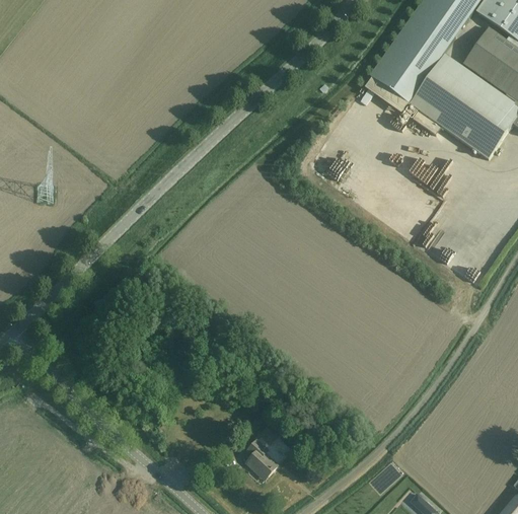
[(487,84),(443,53),(479,0),(423,0),(371,74),(410,101),(419,107),(413,117),(434,132),(440,123),(489,157),(513,122),(517,125),(517,0),(485,0),(477,10),(509,32),(506,38),(489,25),(463,61),(490,80),(487,84)]
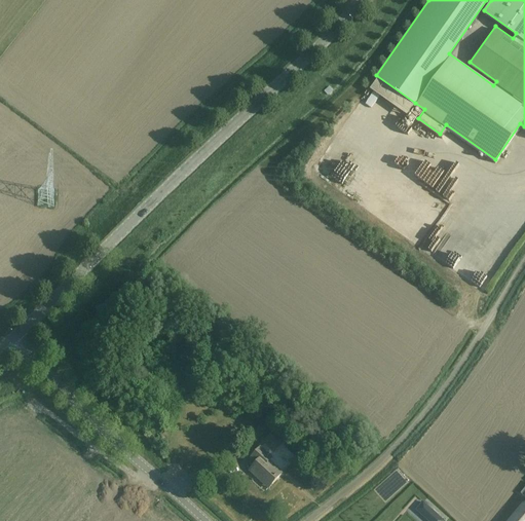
[(326,88),(332,83),(328,79),(322,83),(326,88)]
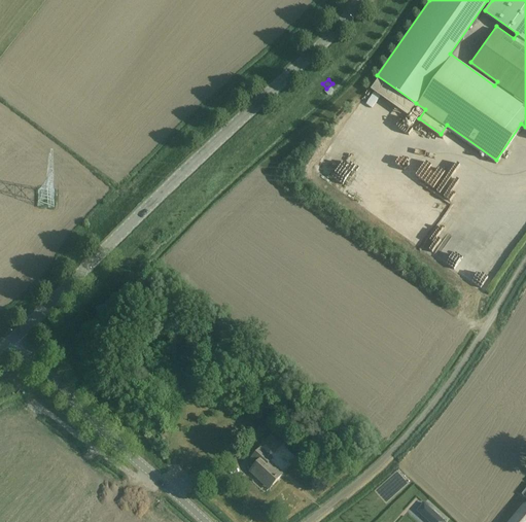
[(416,135),(435,140),(437,134),(418,129),(416,135)]
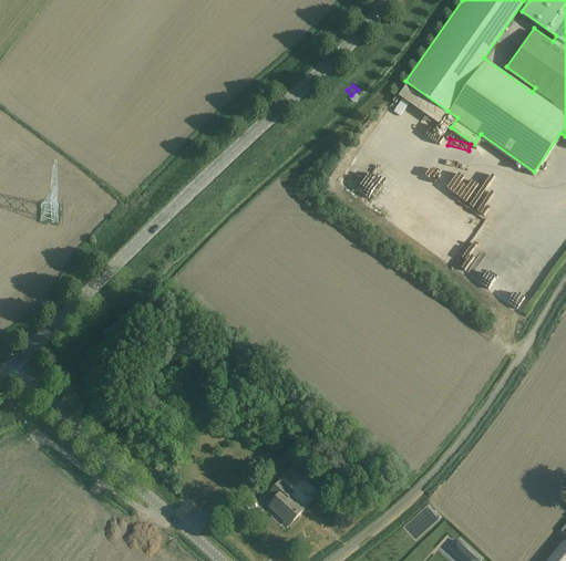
[(277,433),(299,436),(300,429),(278,426),(277,433)]
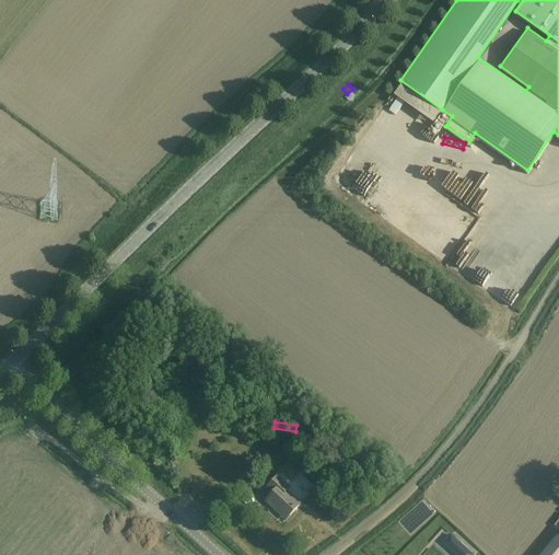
[(280,466),(291,477),(300,467),(289,458),(280,466)]
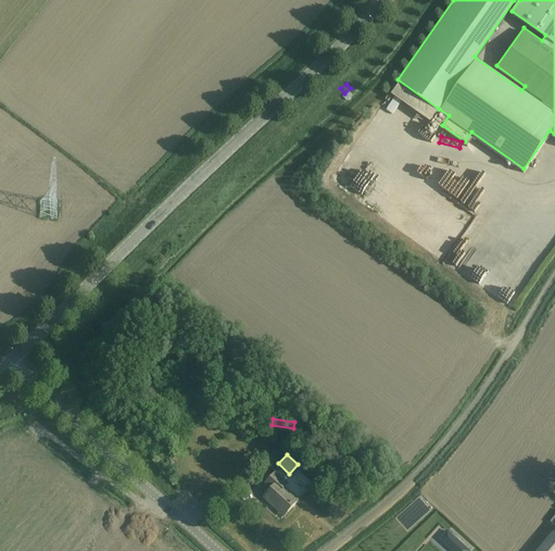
[(270,485),(263,493),(269,499),(270,498),(285,510),(298,496),(282,483),(287,479),(275,468),(265,479),(270,485)]
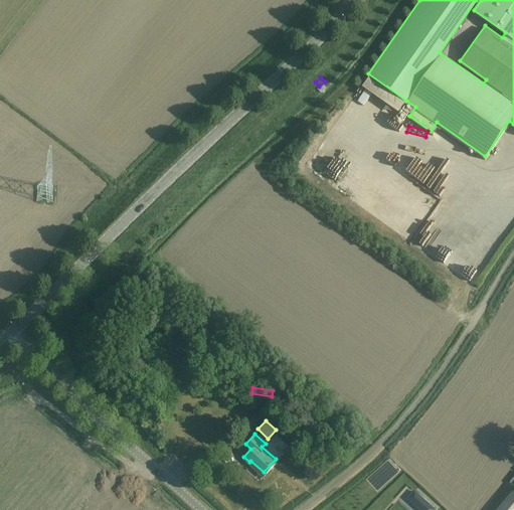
[(512,487),(493,509),(513,509),(513,472),(509,479),(513,482),(513,486),(513,487),(512,487)]
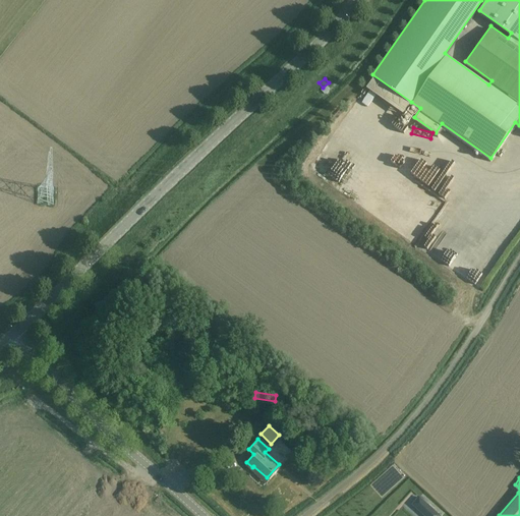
[(398,491),(391,500),(409,515),(417,515),(421,512),(398,491)]
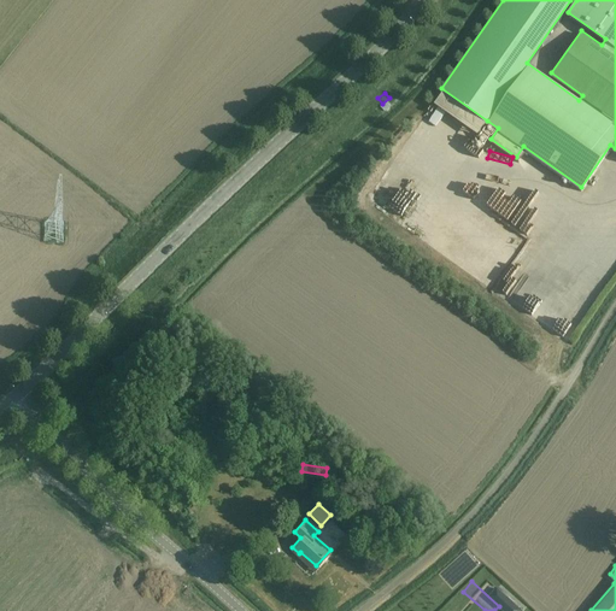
[(487,592),(504,606),(511,598),(496,583),(487,592)]
